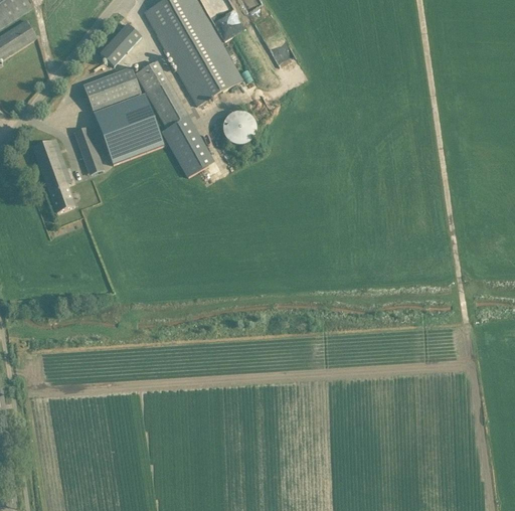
[(0,0),(0,26),(32,5),(29,0),(0,0)]
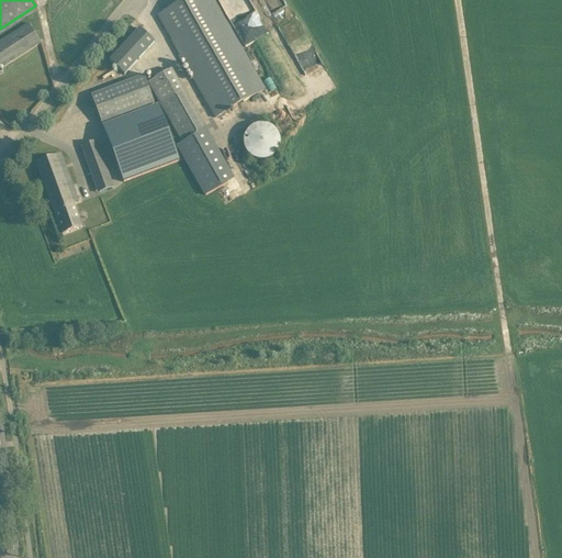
[(177,0),(158,11),(164,21),(216,113),(265,87),(214,0),(177,0)]
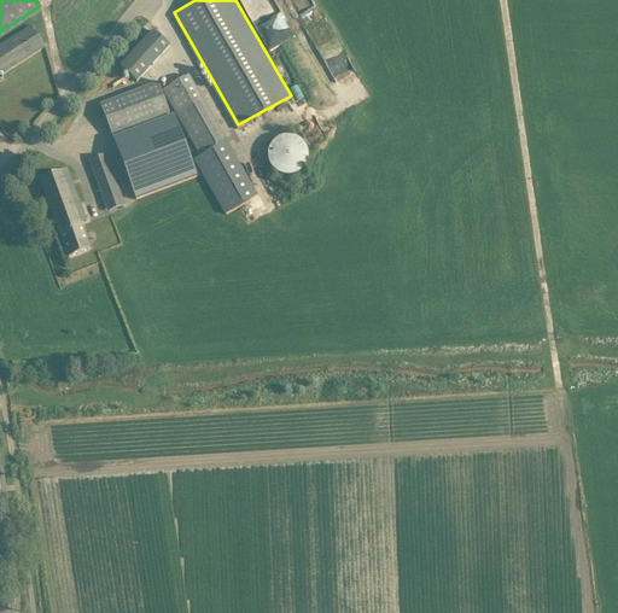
[(31,22),(21,29),(0,41),(0,70),(45,42),(31,22)]
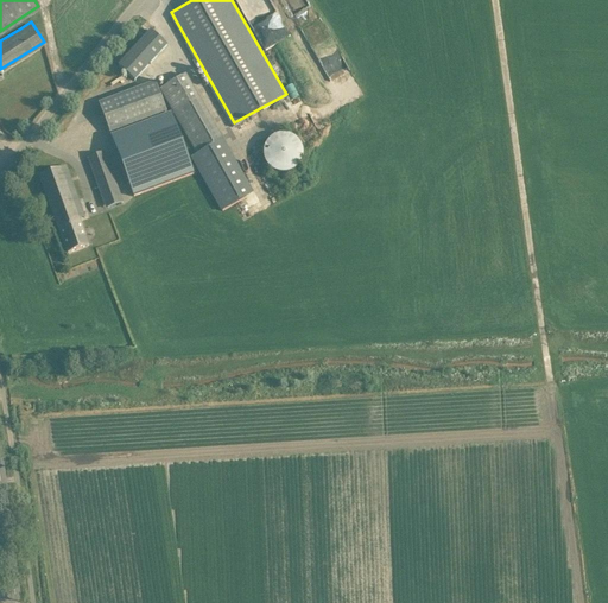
[(119,62),(127,70),(134,77),(168,42),(151,26),(119,62)]
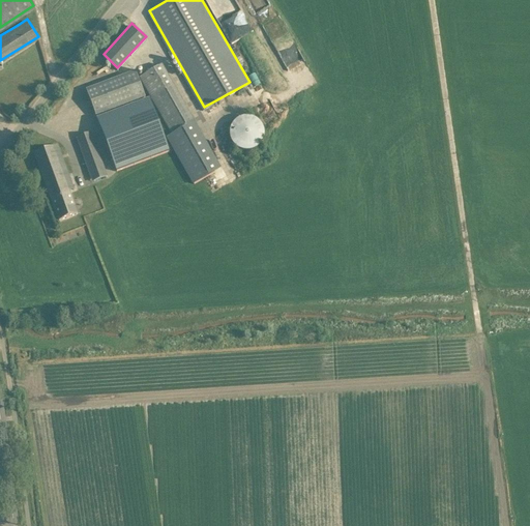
[(195,119),(163,61),(140,75),(172,132),(172,133),(195,119)]
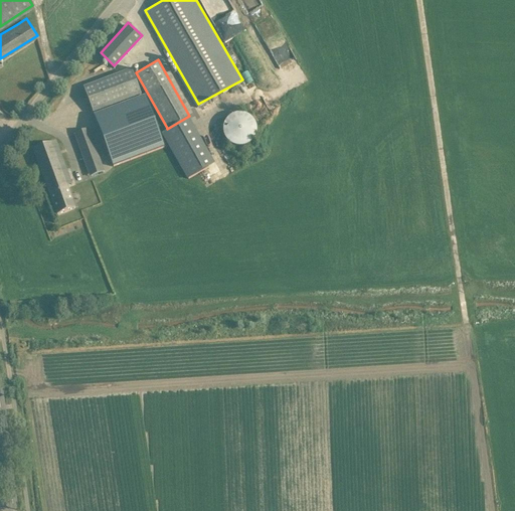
[(132,66),(84,84),(94,110),(141,92),(132,66)]
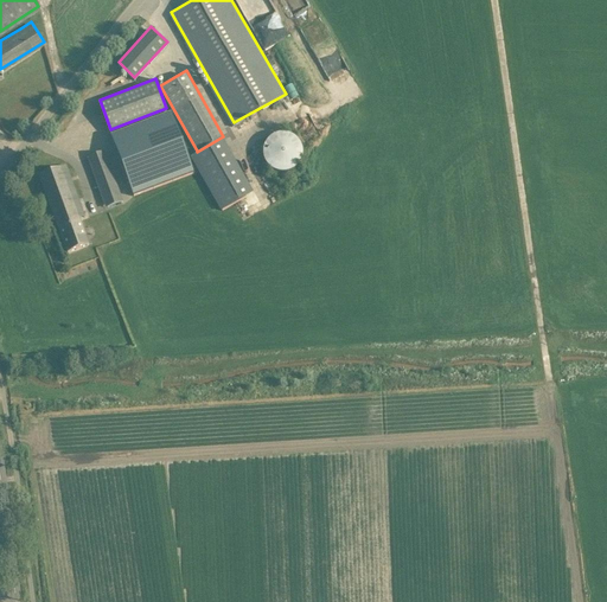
[(170,110),(112,132),(134,192),(193,170),(170,110)]
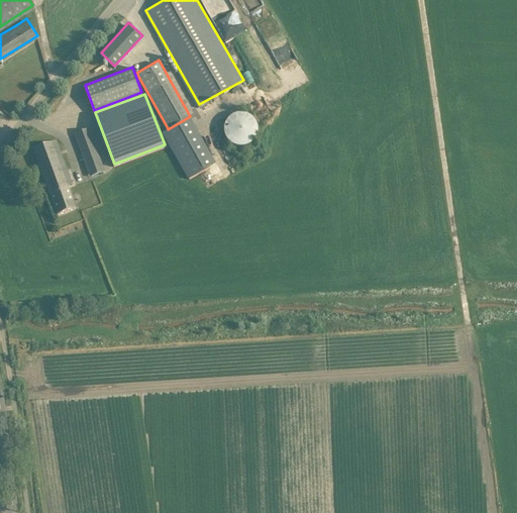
[(260,120),(274,111),(263,95),(249,104),(260,120)]
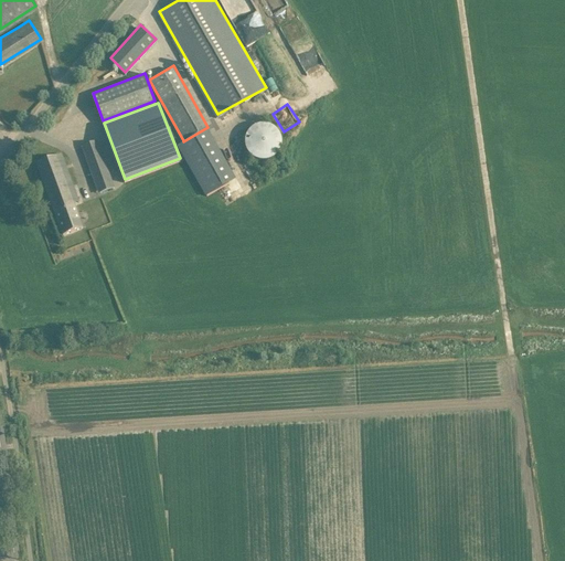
[(245,138),(245,139),(245,141),(245,143),(245,144),(246,146),(246,147),(247,148),(248,150),(248,151),(249,152),(252,154),(253,155),(254,156),(255,156),(256,157),(258,157),(259,158),(262,158),(263,158),(266,158),(267,157),(269,157),(270,156),(273,156),(274,155),(275,154),(276,152),(277,151),(278,150),(279,149),(279,147),(280,146),(280,145),(281,143),(281,141),(281,139),(281,138),(281,136),(280,135),(280,134),(279,131),(279,130),(278,129),(277,128),(276,126),(275,125),(274,125),(273,124),(270,123),(269,123),(268,122),(266,122),(265,122),(263,120),(262,122),(259,122),(258,122),(257,122),(255,123),(254,124),(253,124),(252,125),(251,126),(249,127),(248,129),(247,130),(246,131),(246,133),(245,135),(245,136),(245,138)]
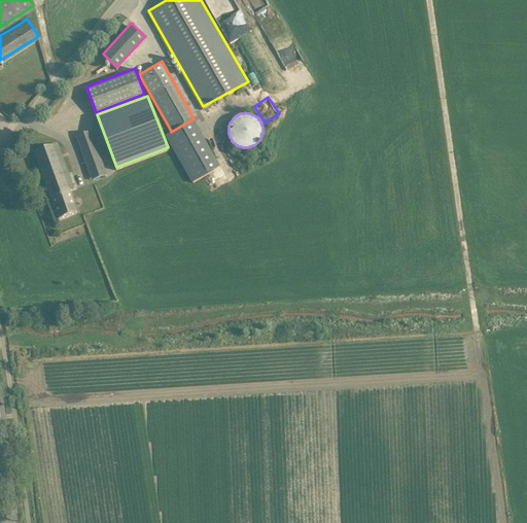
[(219,165),(194,118),(171,132),(171,131),(167,133),(192,179),(219,165)]
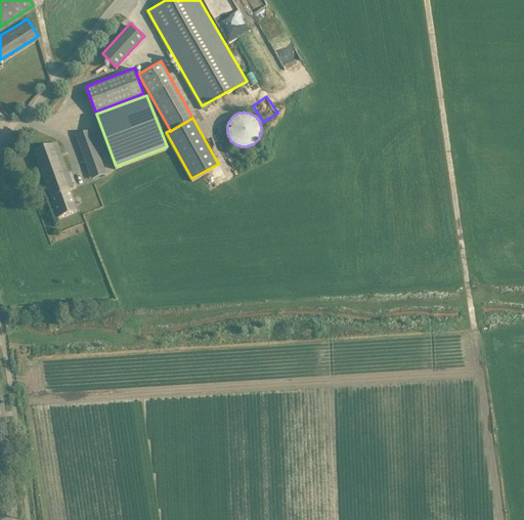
[(90,127),(76,133),(89,168),(102,163),(90,127)]
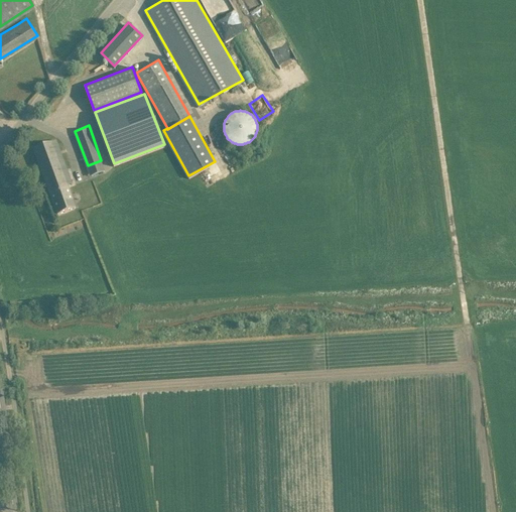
[(33,146),(49,189),(57,212),(76,205),(68,182),(72,181),(56,138),(33,146)]
